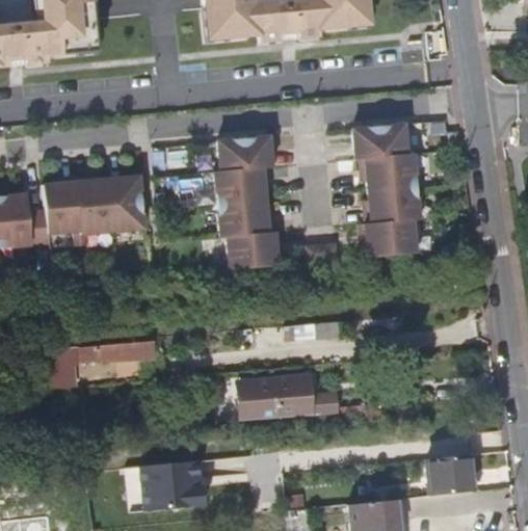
[(0,36),(0,64),(8,64),(8,58),(17,57),(26,56),(27,62),(49,60),(48,54),(79,51),(76,20),(97,18),(97,8),(95,0),(42,0),(45,33),(0,36)]
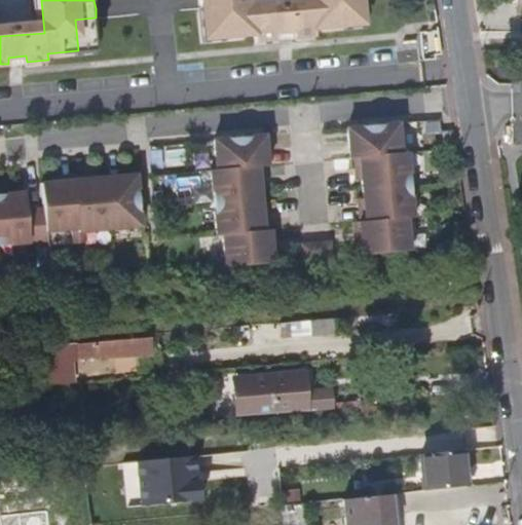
[(0,36),(44,33),(41,0),(34,0),(36,21),(0,24),(0,36)]
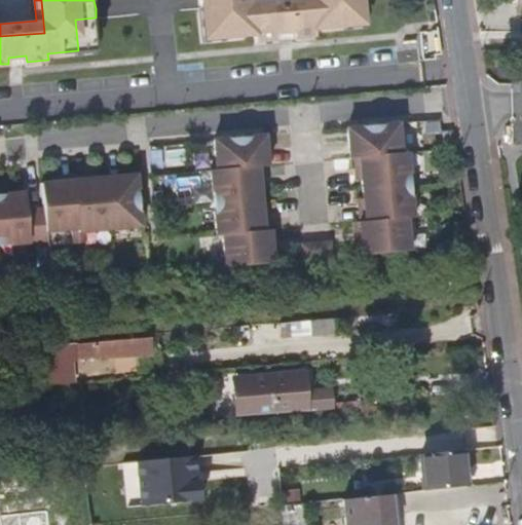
[(257,11),(255,0),(202,0),(204,6),(224,5),(226,35),(258,33),(258,38),(280,37),(278,31),(288,30),(297,29),(297,34),(320,33),(319,26),(349,24),(346,0),(314,0),(315,5),(257,11)]
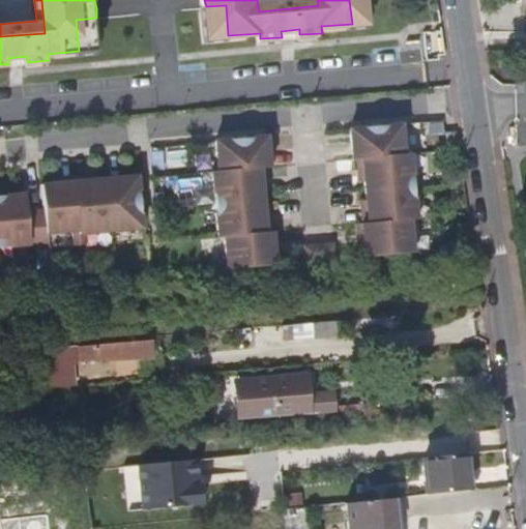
[(318,5),(317,0),(257,0),(259,11),(318,5)]
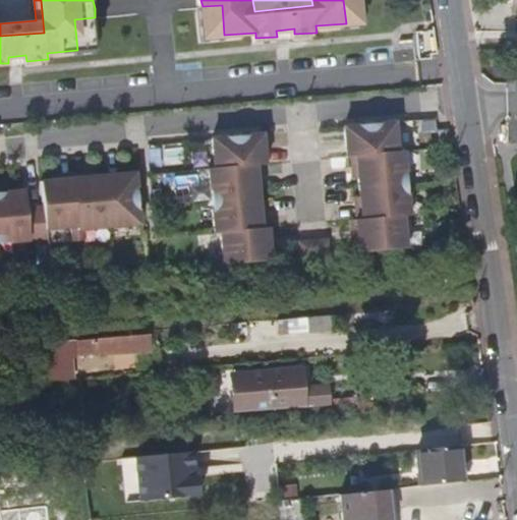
[(368,23),(365,0),(343,0),(346,23),(346,25),(368,23)]
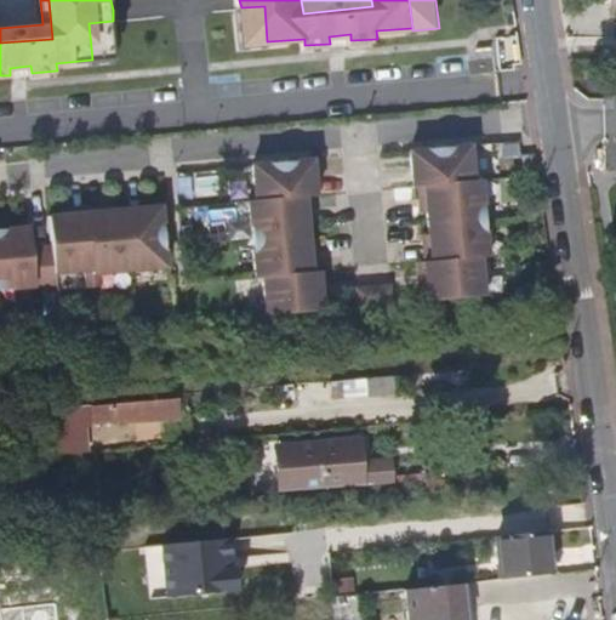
[(267,41),(264,6),(241,7),(239,7),(243,47),(268,45),(267,41)]
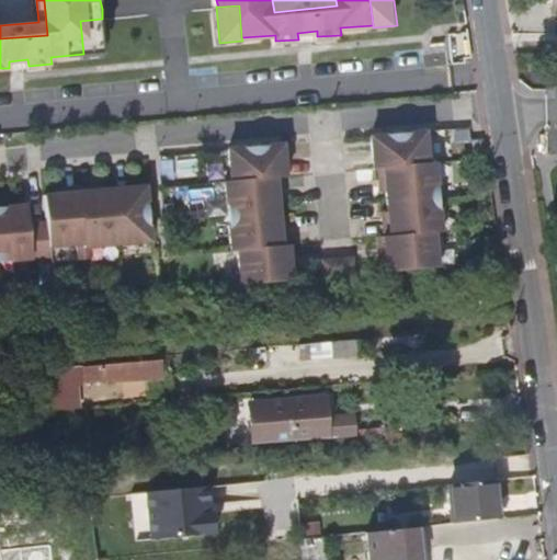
[(108,55),(104,19),(102,19),(80,21),(83,54),(83,57),(108,55)]
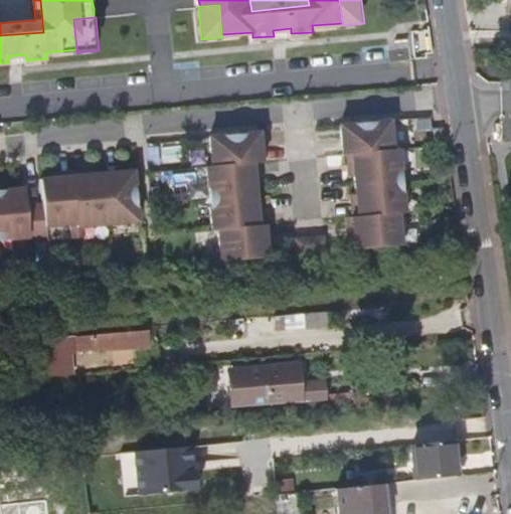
[(394,119),(343,124),(343,133),(346,153),(349,153),(355,152),(397,148),(394,119)]
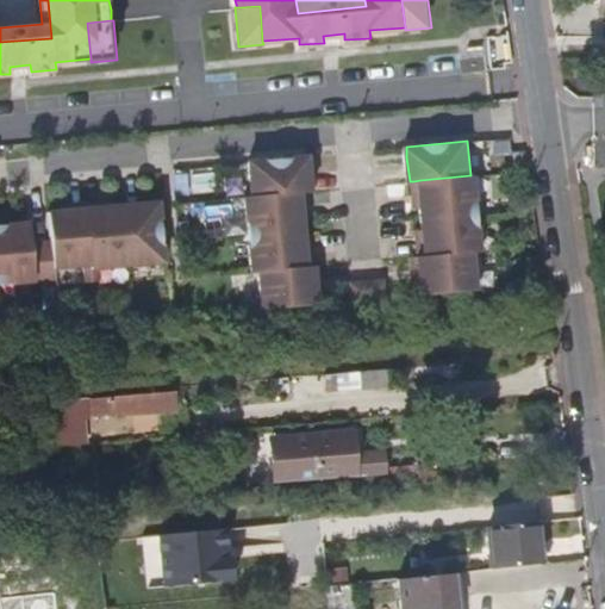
[(311,154),(251,160),(254,196),(303,191),(310,190),(315,190),(312,168),(311,154)]
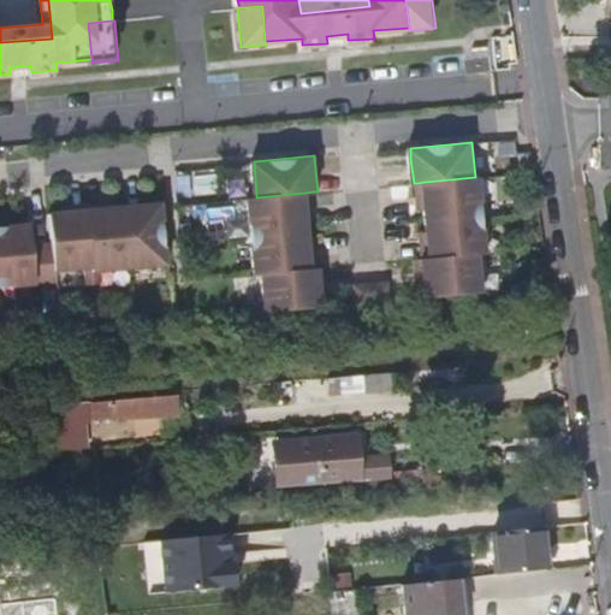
[(475,177),(425,182),(428,208),(428,219),(484,214),(480,176),(475,177)]
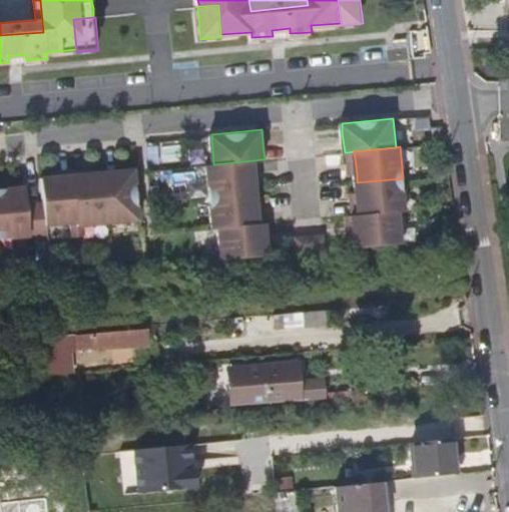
[(354,151),(348,152),(350,167),(350,174),(357,173),(354,151)]
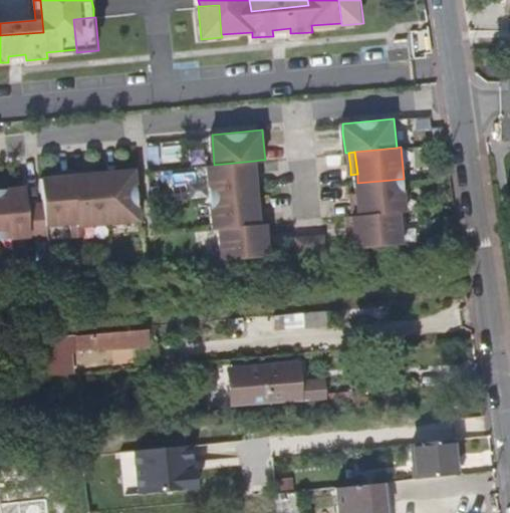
[(255,161),(257,183),(263,182),(263,173),(261,160),(255,161)]
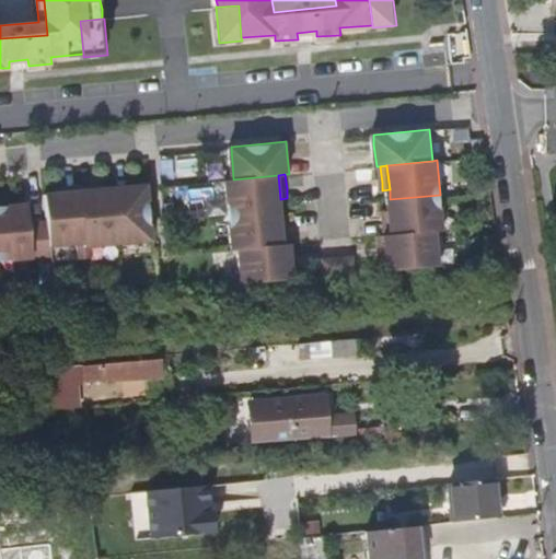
[(278,175),(233,179),(228,179),(231,214),(281,209),(280,199),(278,175)]
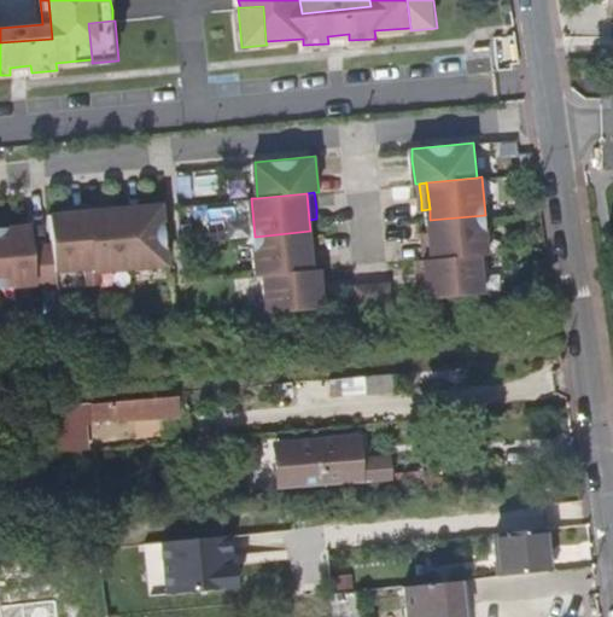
[(89,203),(89,210),(118,208),(117,201),(105,202),(89,203)]
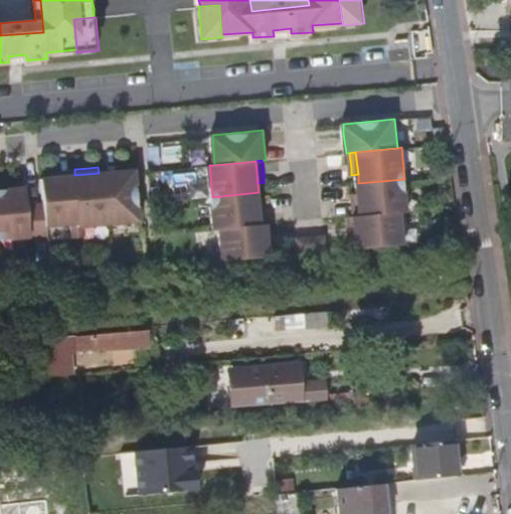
[(123,170),(108,172),(113,223),(142,220),(137,169),(123,170)]
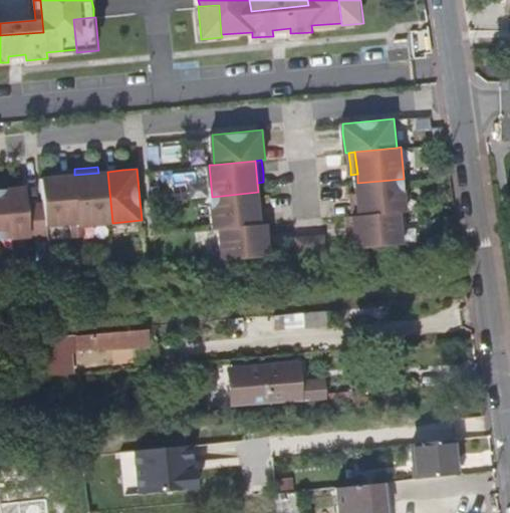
[(98,173),(74,175),(79,222),(79,226),(86,225),(112,223),(107,172),(98,173)]
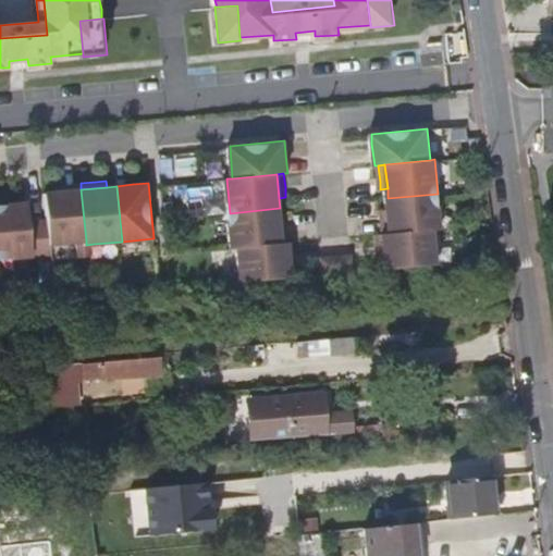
[(50,225),(51,243),(77,241),(86,241),(81,189),(58,192),(47,192),(49,218),(50,225)]
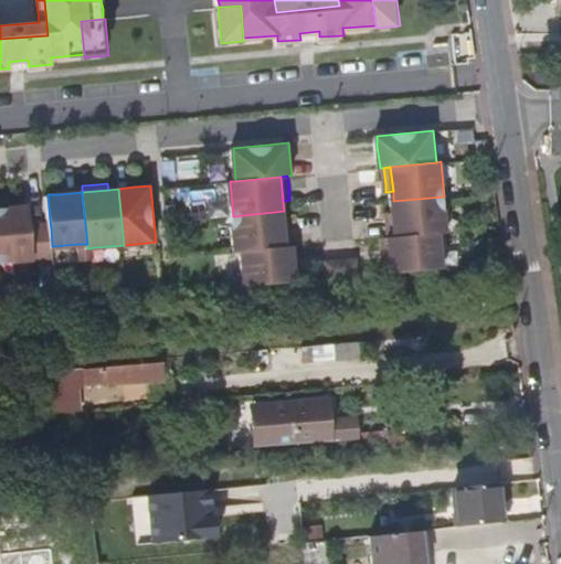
[(444,197),(393,201),(394,212),(397,236),(442,232),(447,232),(444,197)]
